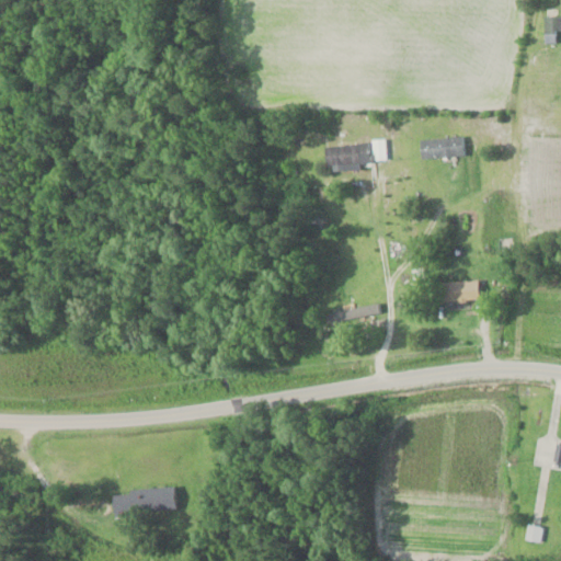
[(560,15),(547,16),(547,43),(558,43),(558,31),(560,31),(560,15)]
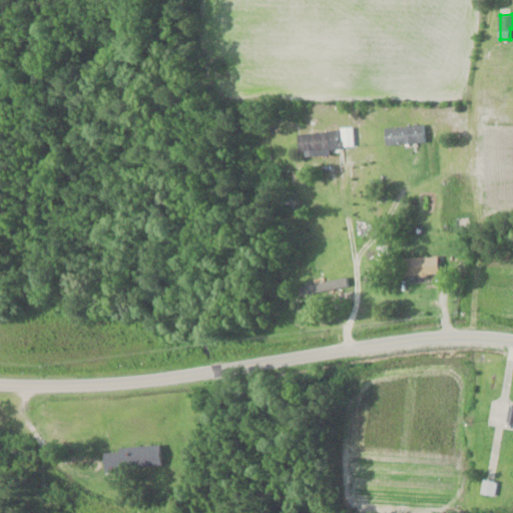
[(388,146),(426,141),(424,124),(386,128),(388,146)]
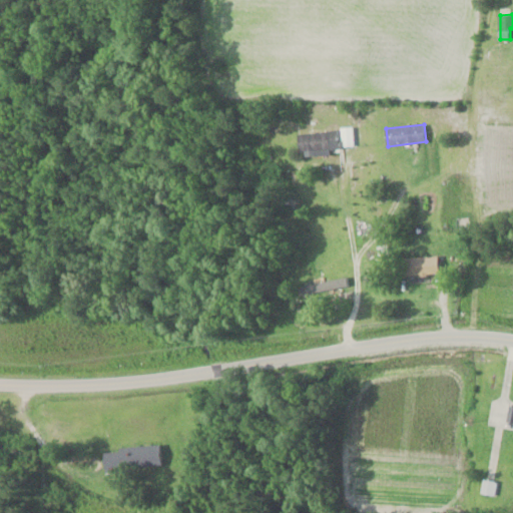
[(300,133),(301,151),(355,148),(354,128),(343,128),(343,131),(300,133)]
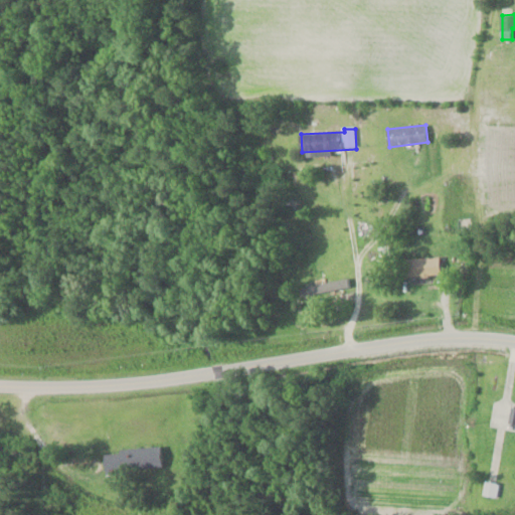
[(407,258),(407,277),(442,277),(442,258),(407,258)]
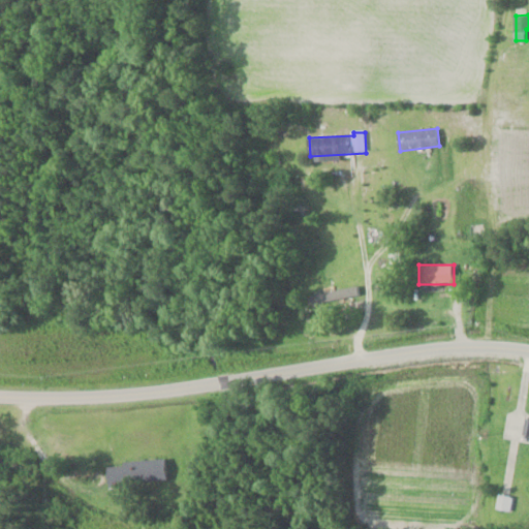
[(312,304),(361,296),(359,287),(310,296),(312,304)]
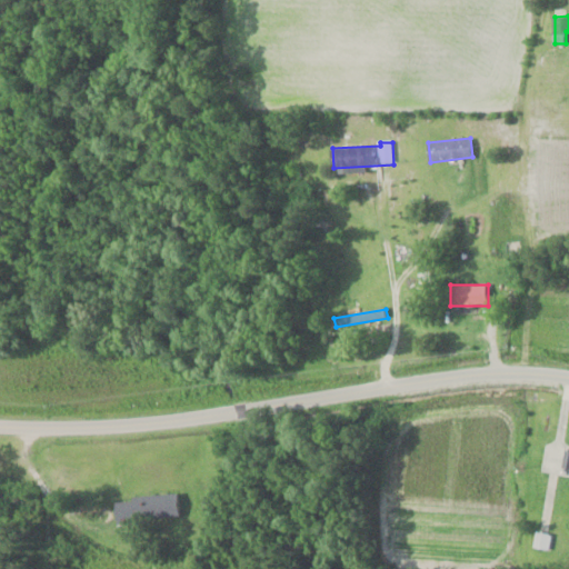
[(116,497),(117,519),(180,516),(179,495),(116,497)]
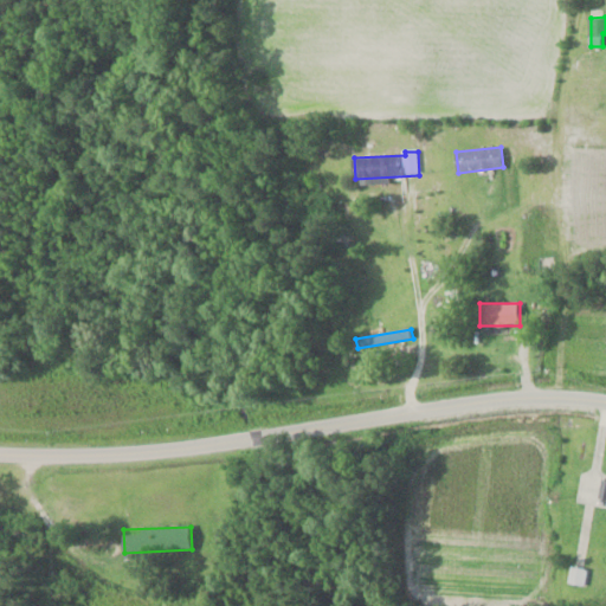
[(584,585),(588,569),(574,566),(571,581),(584,585)]
